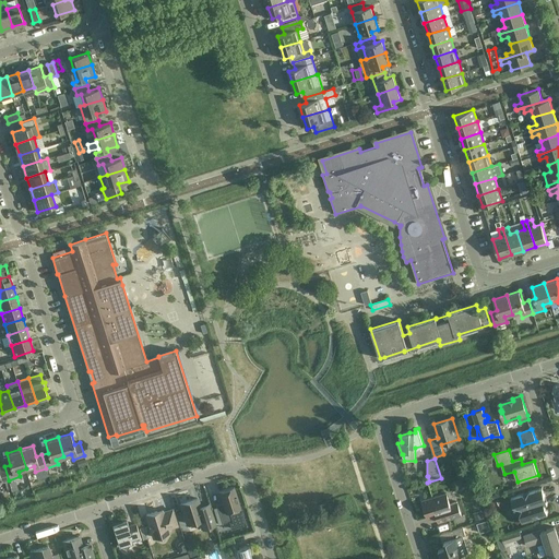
[(216,504),(223,523),(233,521),(229,511),(240,508),(234,487),(219,491),(223,503),(216,504)]
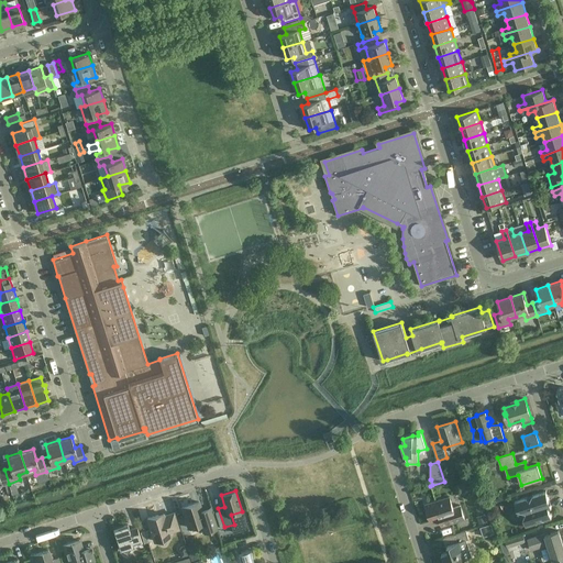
[(523,517),(526,526),(538,521),(539,521),(541,517),(545,519),(552,517),(549,508),(551,508),(550,504),(548,505),(547,500),(549,499),(547,492),(533,495),(532,495),(530,499),(526,497),(515,501),(517,507),(526,512),(523,517)]
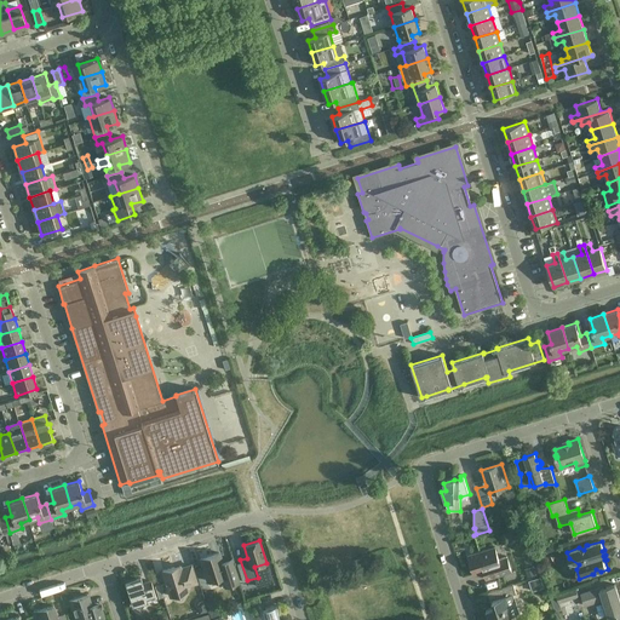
[(487,579),(487,580),(512,572),(507,557),(499,560),(495,547),(469,556),(475,574),(484,572),(487,573),(488,572),(491,578),(487,579)]
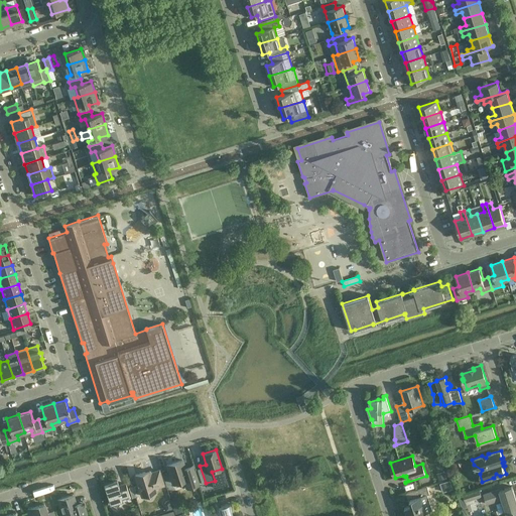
[(181,481),(184,489),(200,484),(196,472),(186,474),(182,460),(167,465),(173,484),(181,481)]
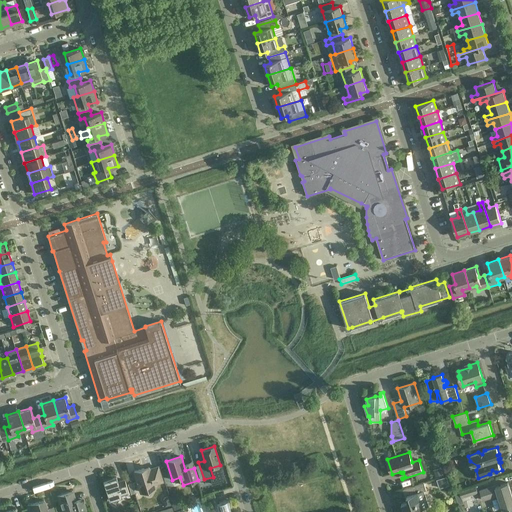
[(448,462),(440,465),(443,473),(450,470),(448,462)]
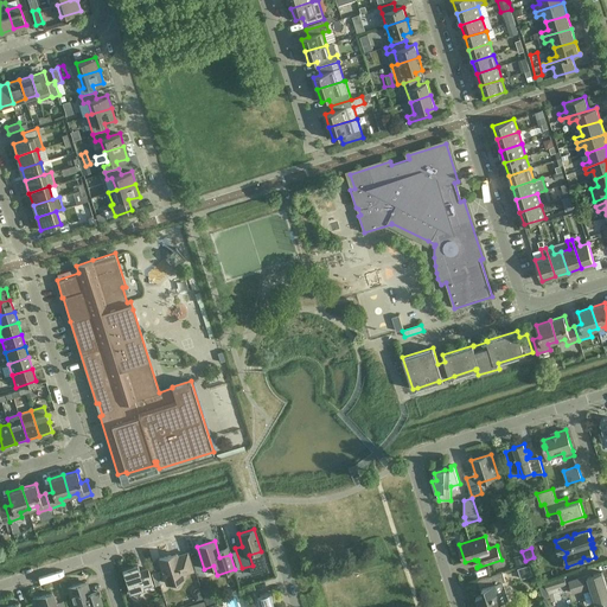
[(159,558),(167,583),(184,579),(183,574),(192,570),(187,553),(172,558),(171,555),(159,558)]
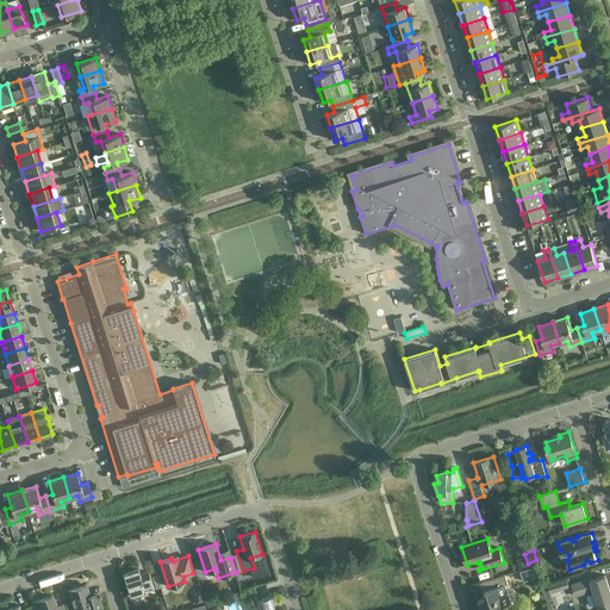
[(123,573),(130,596),(135,595),(139,597),(142,592),(154,589),(149,572),(141,574),(138,568),(123,573)]
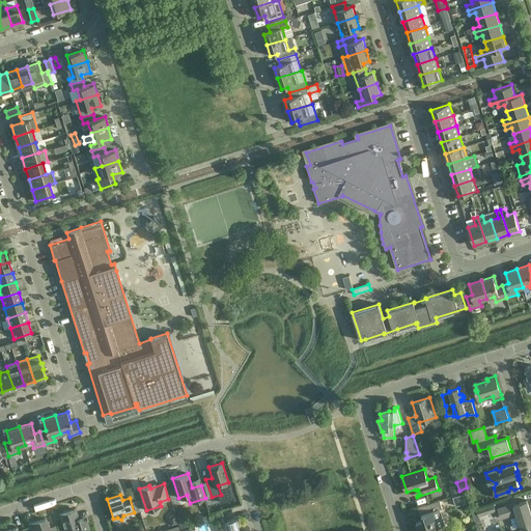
[(442,508),(440,500),(418,507),(420,515),(422,514),(423,520),(417,523),(419,530),(431,530),(431,529),(445,525),(440,509),(442,508)]
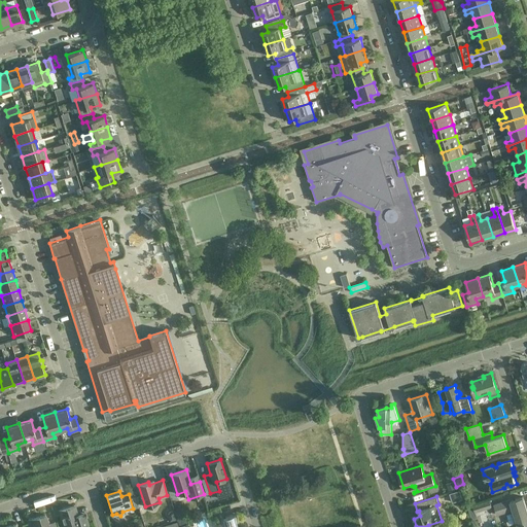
[(511,499),(494,504),(497,515),(513,510),(518,526),(526,522),(526,510),(523,497),(511,500),(511,499)]
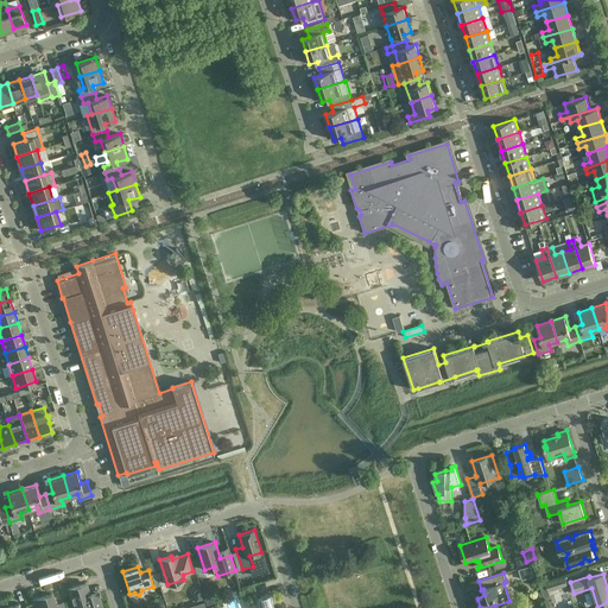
[(84,607),(87,607),(102,607),(97,591),(89,594),(86,583),(69,588),(75,607),(84,607)]
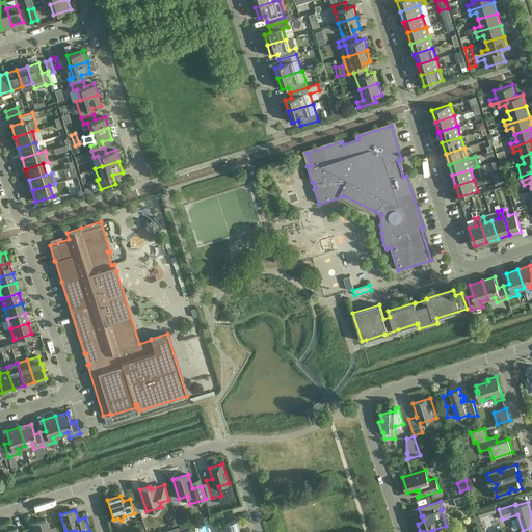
[(491,517),(495,531),(496,531),(504,530),(500,515),(491,517)]
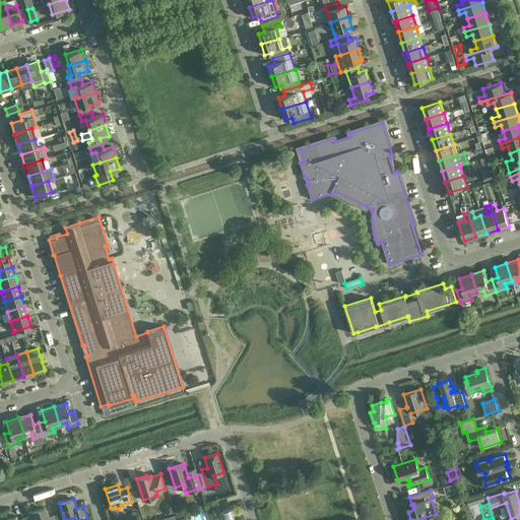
[(55,519),(55,518),(49,519),(48,519),(45,508),(27,513),(29,519),(55,519)]
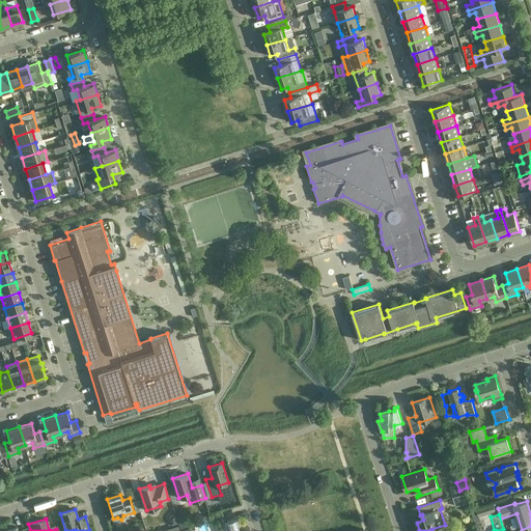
[(240,530),(235,519),(224,522),(227,530),(240,530)]
